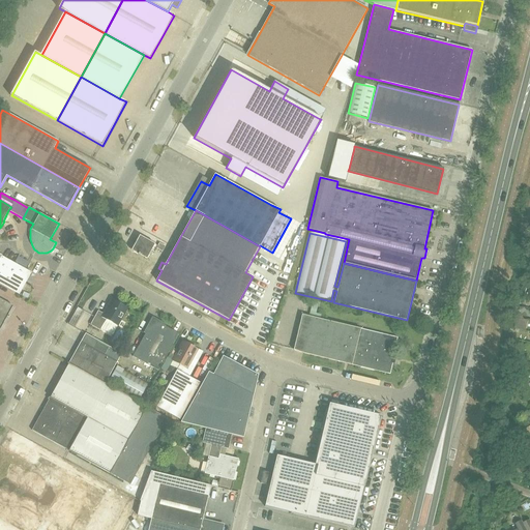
[(140,235),(135,244),(131,251),(147,260),(152,249),(155,252),(157,248),(163,252),(166,246),(159,243),(158,245),(140,235)]
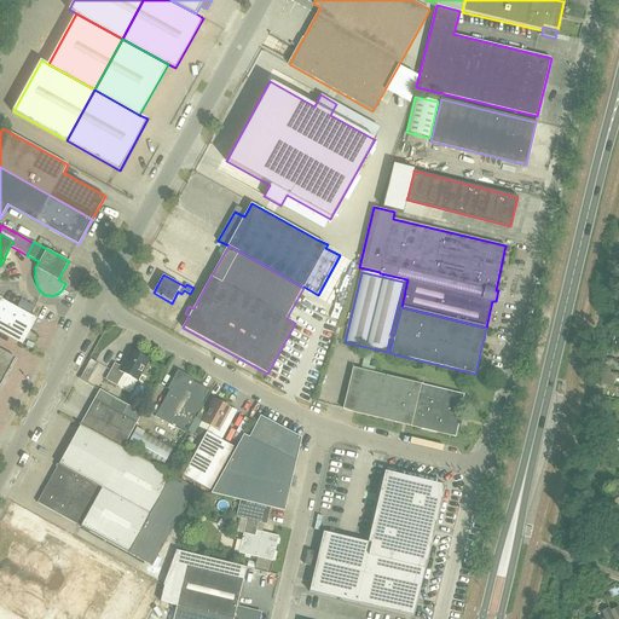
[(0,330),(23,343),(36,319),(33,317),(1,300),(3,299),(0,296),(0,330)]
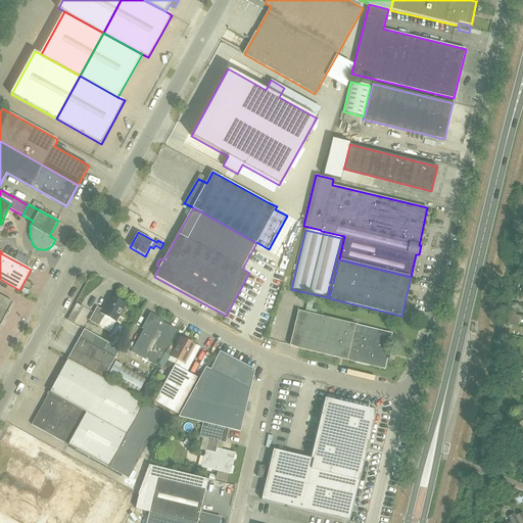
[(511,282),(509,290),(517,291),(519,284),(511,282)]
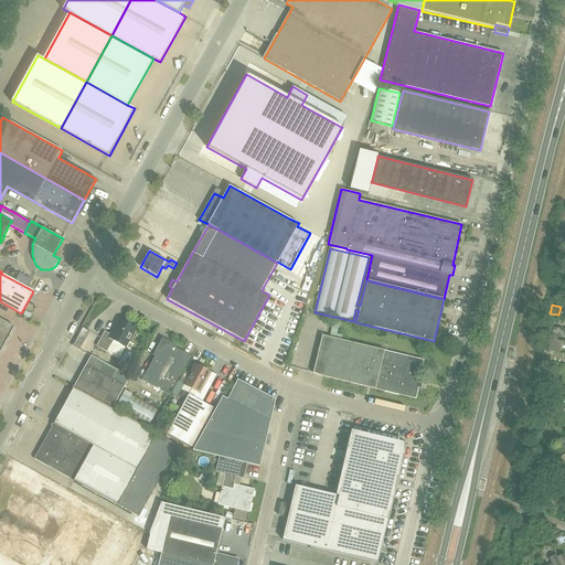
[(107,352),(108,351),(114,340),(125,347),(136,328),(121,319),(118,318),(109,334),(105,331),(96,347),(107,352)]
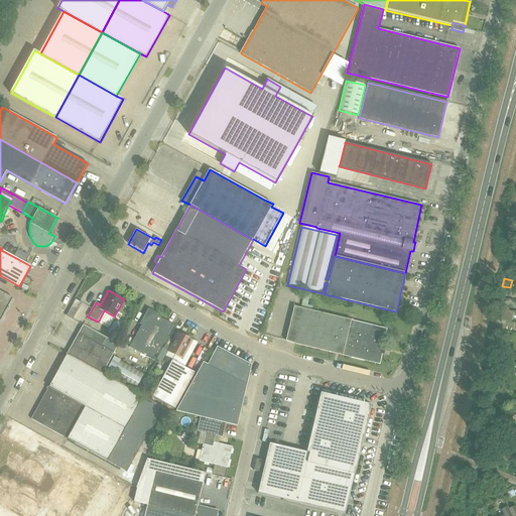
[(0,319),(1,320),(12,298),(0,291),(0,319)]
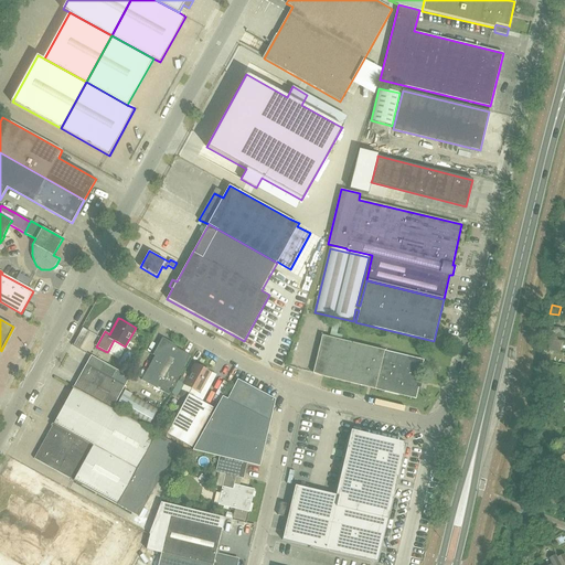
[(424,360),(341,340),(342,336),(337,334),(340,322),(333,321),(330,338),(322,336),(312,373),(323,377),(413,398),(417,381),(418,381),(424,360)]
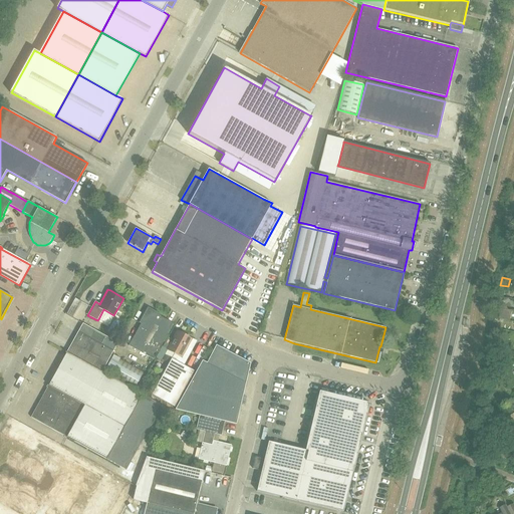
[(72,317),(77,309),(71,306),(66,314),(72,317)]
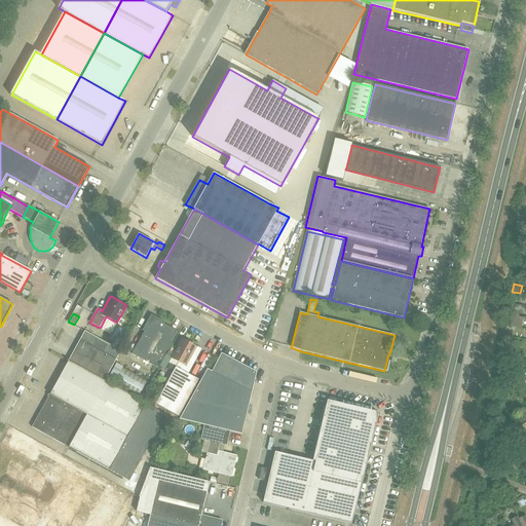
[(159,318),(158,321),(152,317),(132,353),(157,368),(178,331),(160,322),(161,320),(159,318)]
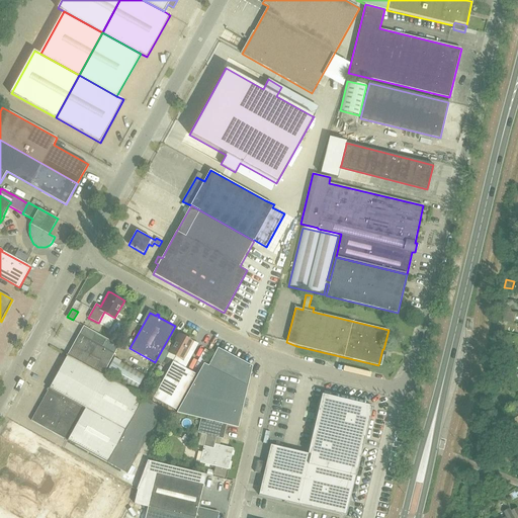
[(80,334),(68,355),(103,374),(114,353),(119,346),(94,332),(84,326),(80,334)]
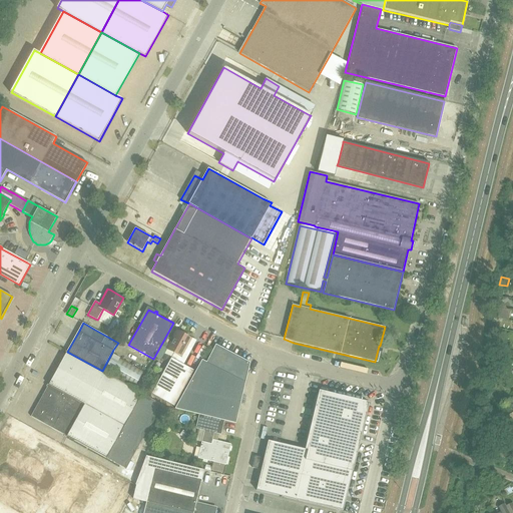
[(179,363),(184,365),(192,350),(187,347),(191,339),(188,337),(189,335),(182,331),(181,333),(177,331),(169,345),(164,342),(162,346),(174,353),(171,359),(179,363)]
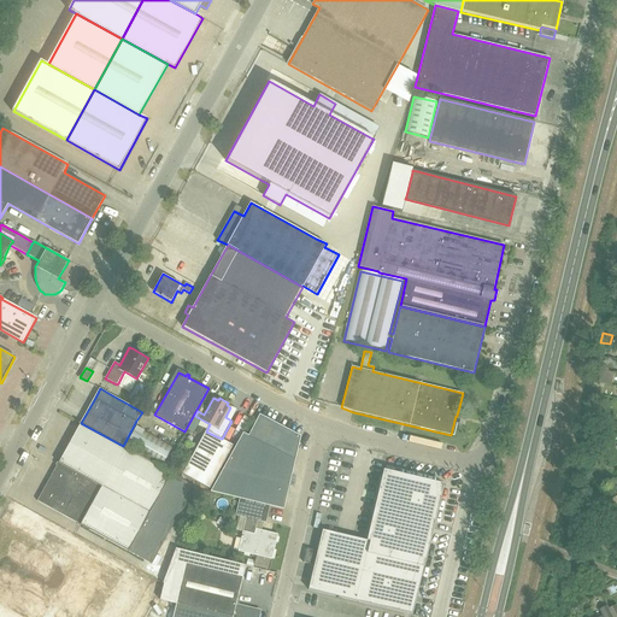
[(295,460),(300,436),(260,415),(257,422),(253,427),(248,436),(295,460)]
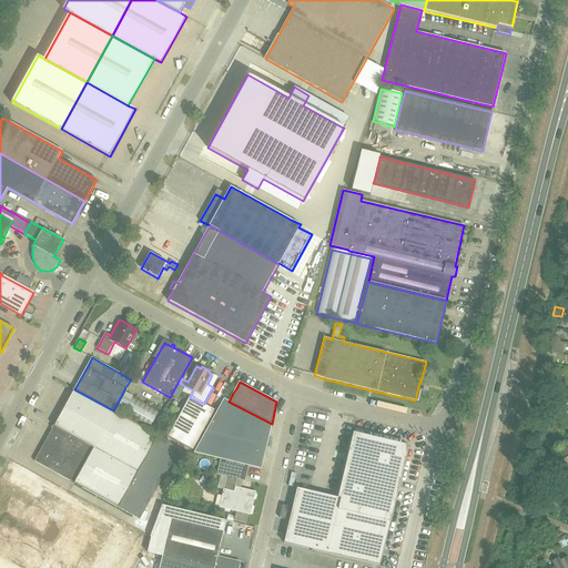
[(73,391),(34,462),(71,482),(73,483),(77,485),(75,487),(81,489),(82,488),(140,519),(144,511),(168,468),(174,456),(180,447),(159,436),(113,411),(74,389),(73,388),(72,389),(73,391)]
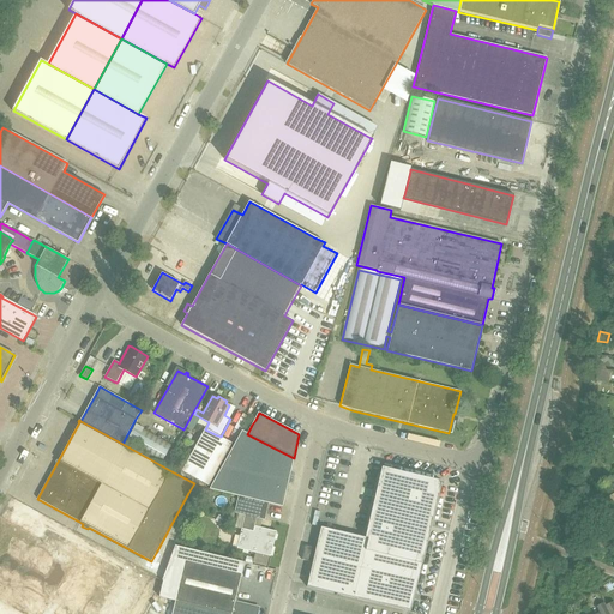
[(126,443),(162,463),(173,444),(137,423),(126,443)]
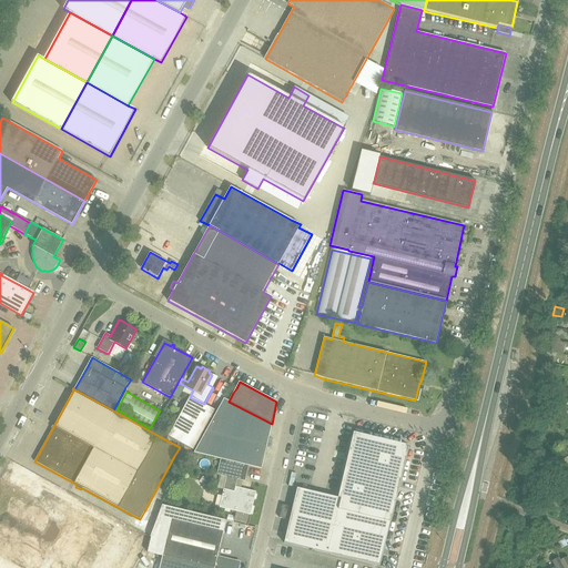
[(204,404),(199,402),(190,397),(168,436),(193,449),(215,409),(204,404)]
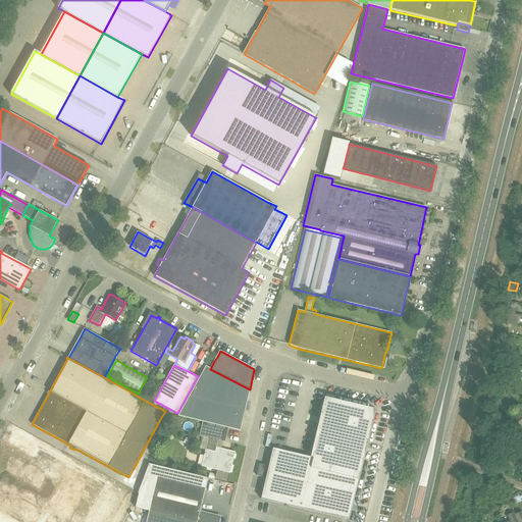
[(245,409),(250,389),(210,369),(206,366),(190,396),(245,409)]
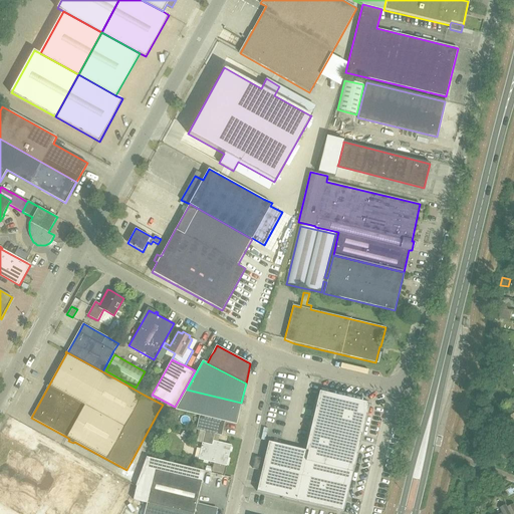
[(176,410),(199,416),(225,422),(236,425),(241,403),(187,390),(176,410)]
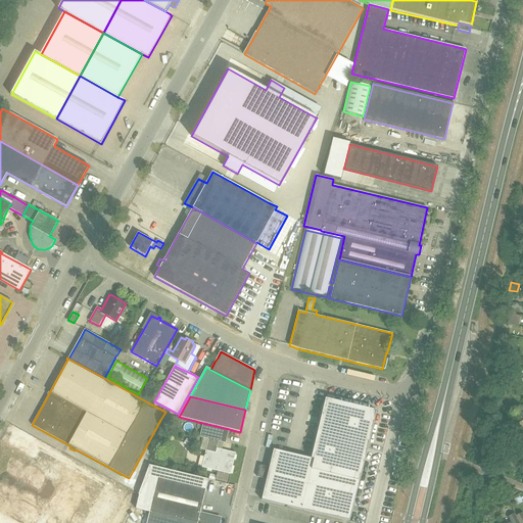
[(355,406),(344,403),(343,409),(324,403),(320,419),(311,459),(273,449),(262,500),(349,521),(362,470),(357,469),(362,450),(366,452),(375,416),(374,416),(354,411),(355,406)]
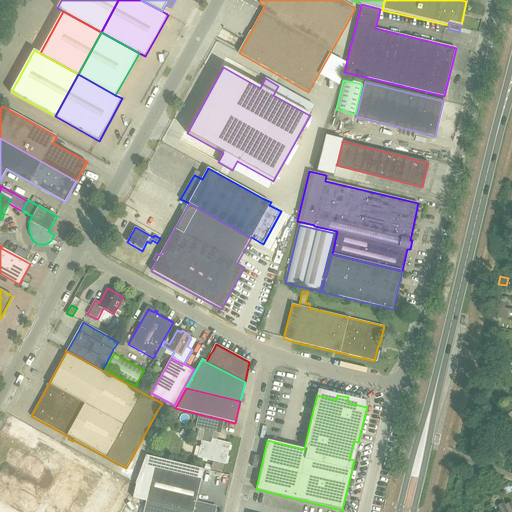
[(166,406),(162,416),(173,420),(176,410),(166,406)]
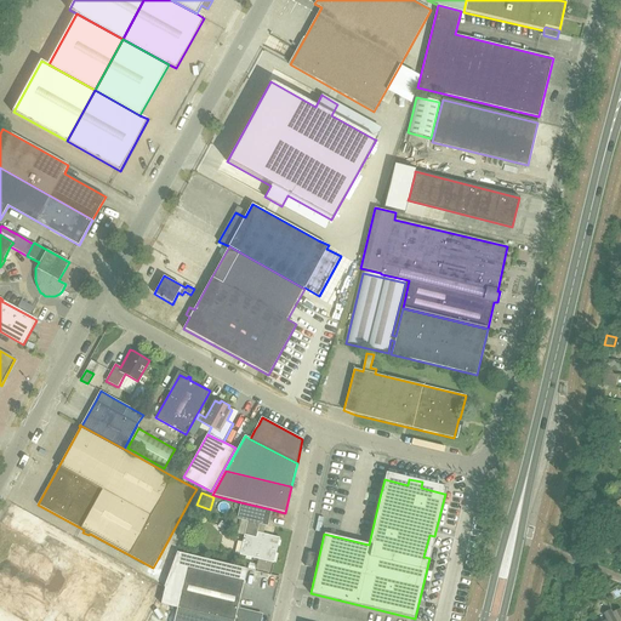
[(245,535),(240,554),(274,563),(280,539),(258,533),(260,524),(268,527),(272,510),(240,502),(237,519),(241,519),(238,534),(245,535)]
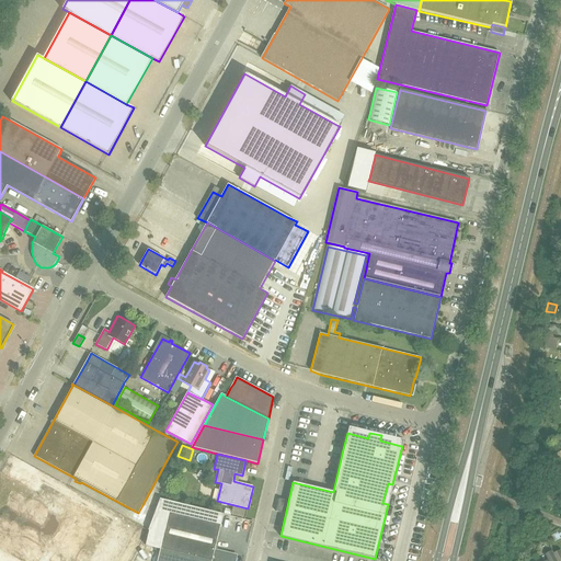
[(18,484),(0,516),(0,547),(25,560),(106,560),(118,540),(18,484)]
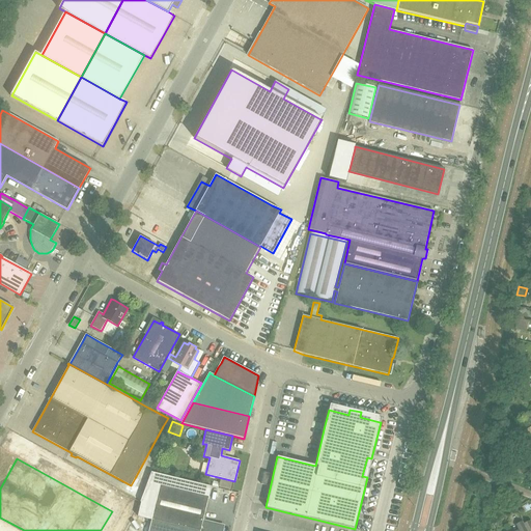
[(524,468),(514,471),(516,478),(526,474),(524,468)]
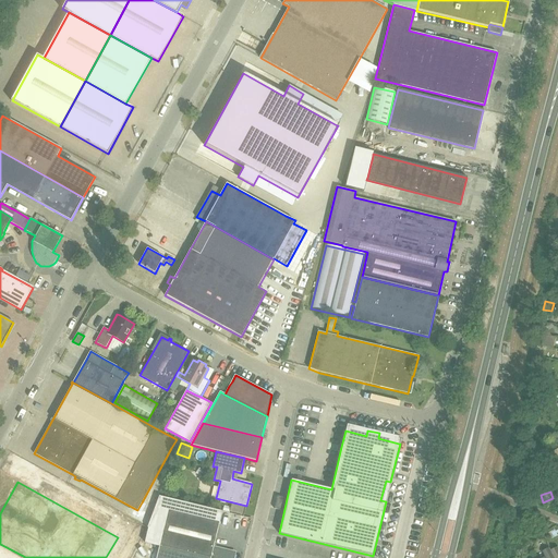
[(147,528),(144,542),(160,545),(213,557),(233,557),(235,553),(214,547),(220,521),(222,511),(159,496),(147,528)]
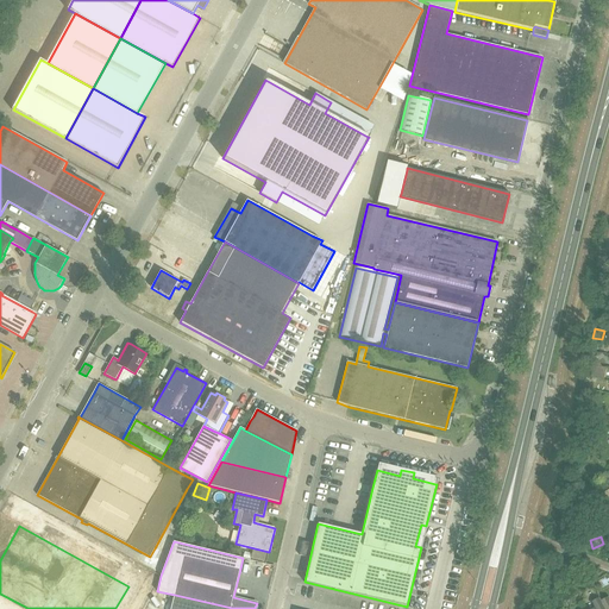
[(302,541),(300,556),(307,557),(311,544),(302,541)]
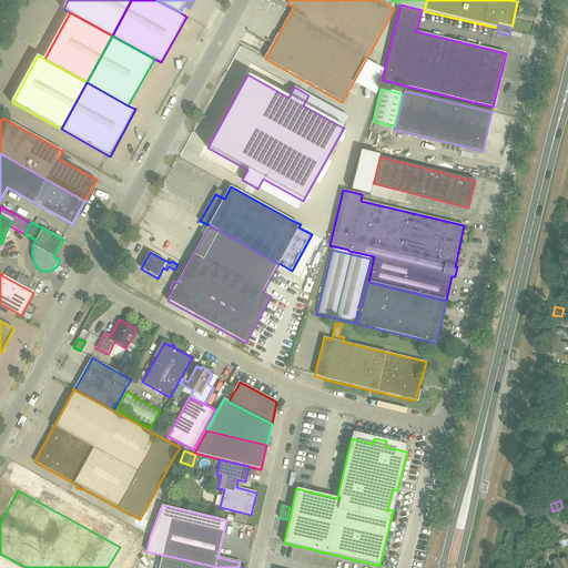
[(216,567),(163,555),(159,567),(216,567)]
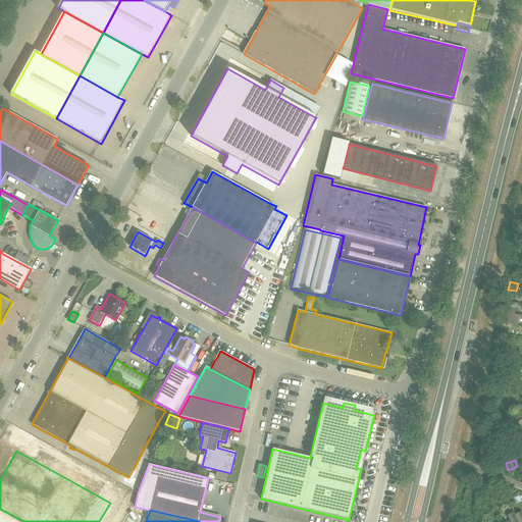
[(519,521),(516,516),(515,513),(508,517),(511,521),(509,521),(519,521)]
